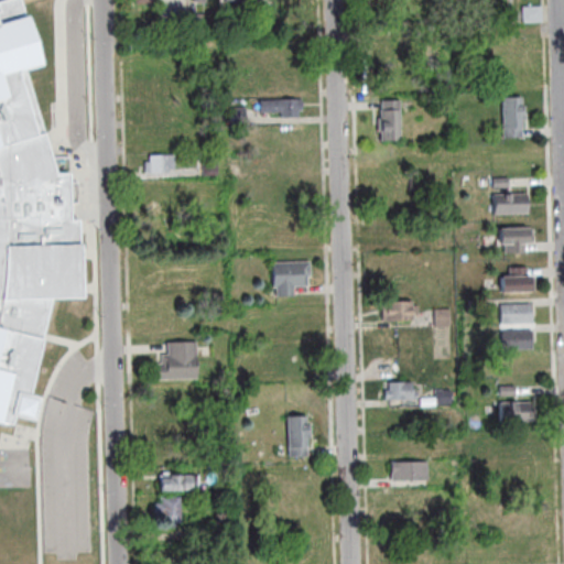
[(51,301),(26,396),(36,398),(31,422),(13,418),(11,427),(0,424),(0,2),(10,0),(20,0),(40,66),(26,71),(56,175),(67,175),(69,221),(78,221),(83,300),(51,301)]
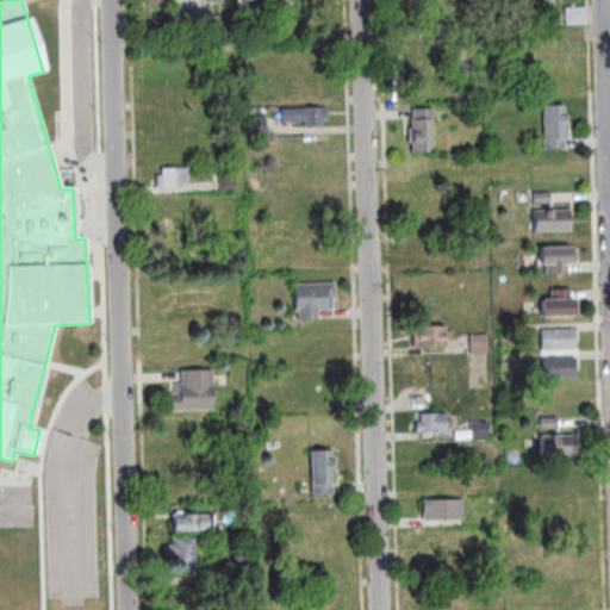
[(589,26),(567,26),(567,10),(587,8),(589,26)]
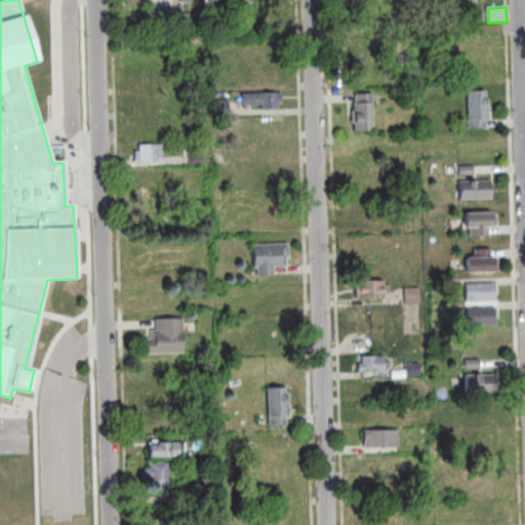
[(192,33),(179,33),(178,15),(191,14),(192,33)]
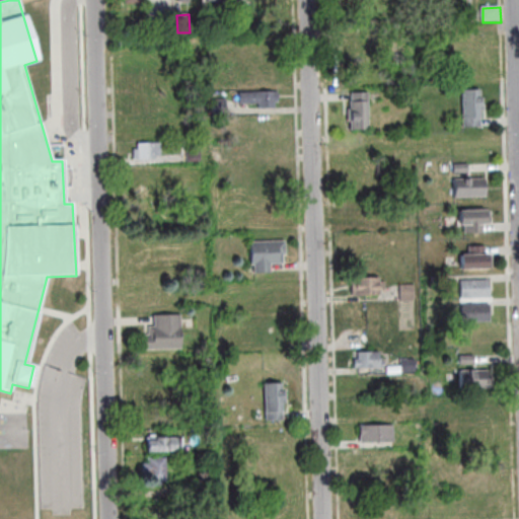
[(215,15),(215,29),(206,29),(206,15),(215,15)]
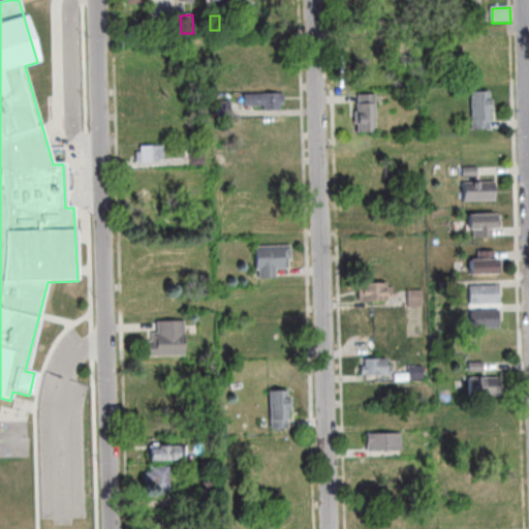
[(250,31),(239,31),(238,17),(249,17),(250,31)]
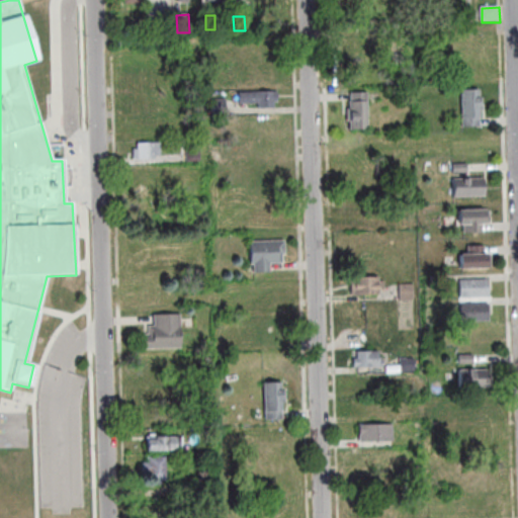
[(464,127),(462,92),(481,91),(481,101),(484,101),(484,110),(481,110),(481,118),(481,119),(481,127),(464,127)]
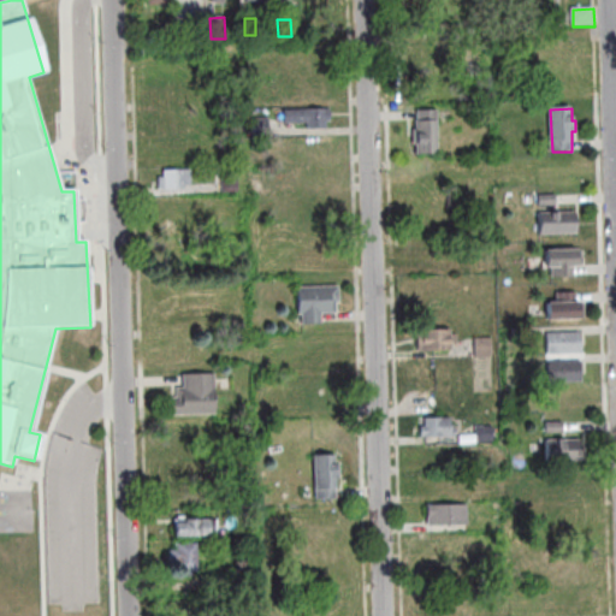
[(286,112),(332,111),(332,122),(327,122),(327,129),(311,129),(311,124),(286,125),(286,112)]
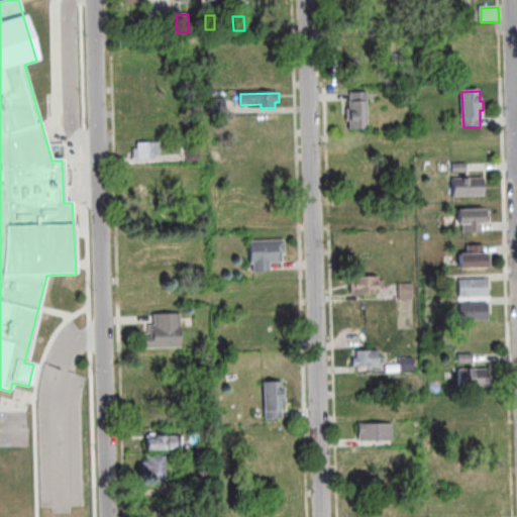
[(369,94),(370,129),(352,130),(351,122),(349,122),(348,111),(351,111),(351,103),(352,103),(352,94),(369,94)]
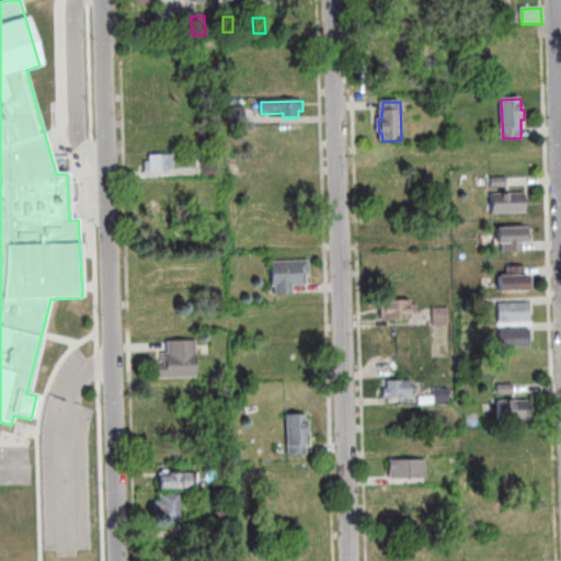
[(231,109),(247,107),(247,124),(231,125),(231,109)]
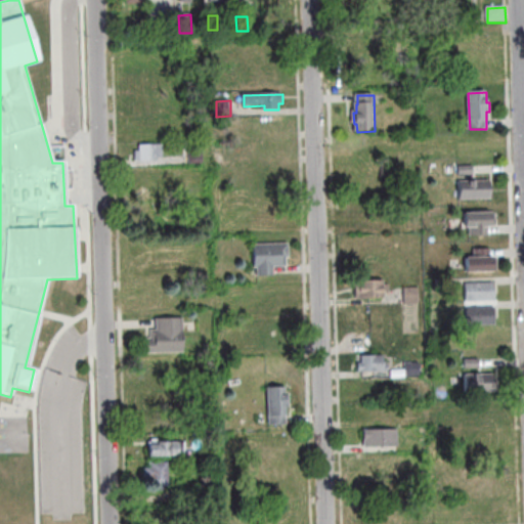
[(136,151),(141,151),(141,146),(163,146),(164,159),(159,159),(159,162),(137,163),(136,151)]
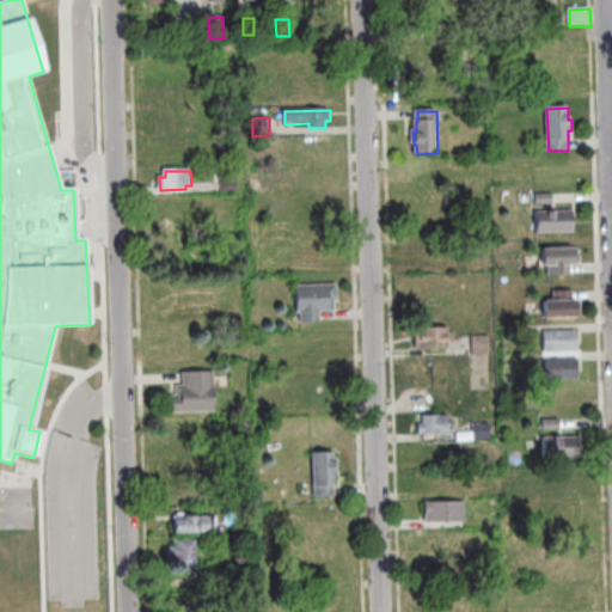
[(224,193),(222,175),(237,175),(238,191),(224,193)]
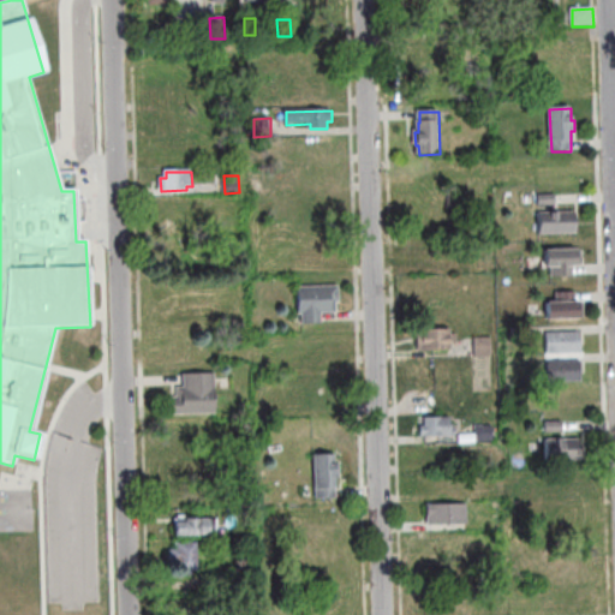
[(556,206),(539,207),(538,197),(556,196),(556,206)]
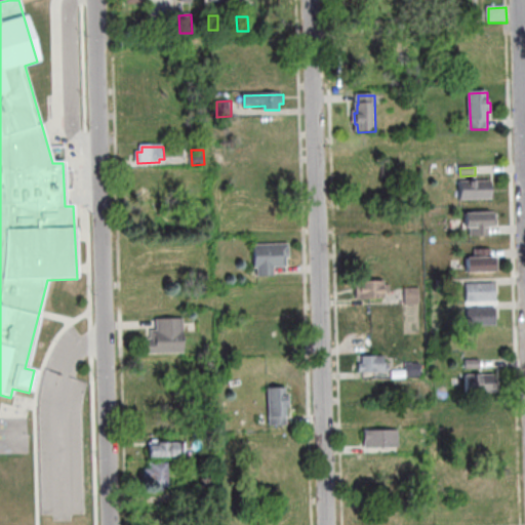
[(461,201),(460,183),(491,182),(492,200),(461,201)]
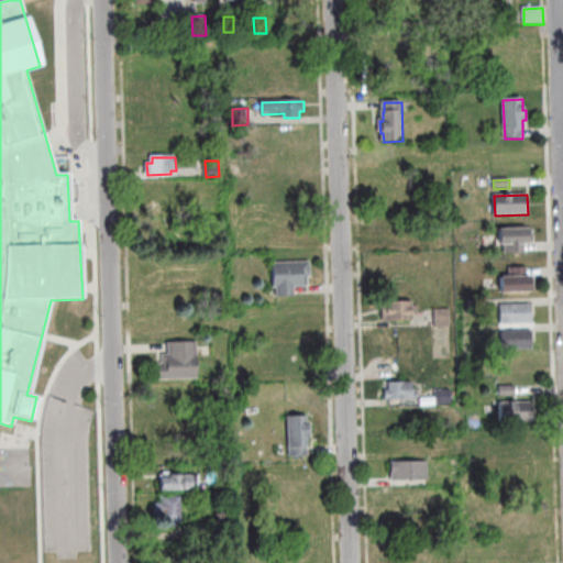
[(529,246),(525,246),(525,254),(505,254),(505,247),(501,247),(500,231),(528,230),(529,246)]
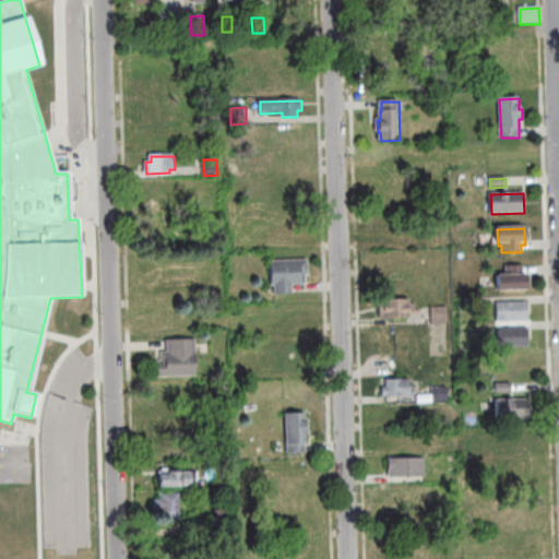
[(306,286),(293,286),(293,295),(276,295),(275,287),(272,287),(272,262),(308,261),(309,276),(306,276),(306,286)]
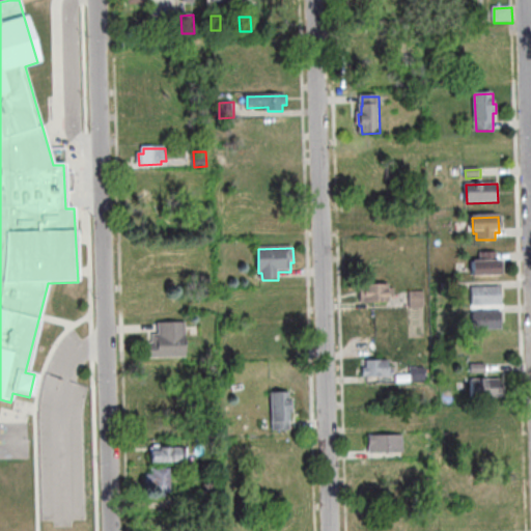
[(500,277),(474,278),(473,263),(481,263),(481,254),(497,253),(497,262),(499,262),(499,263),(504,262),(504,276),(500,276),(500,277)]
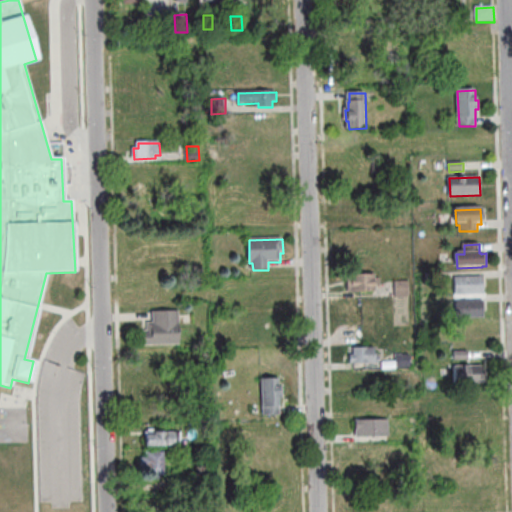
[(351,293),(351,292),(348,292),(348,278),(351,277),(375,276),(376,292),(351,293)]
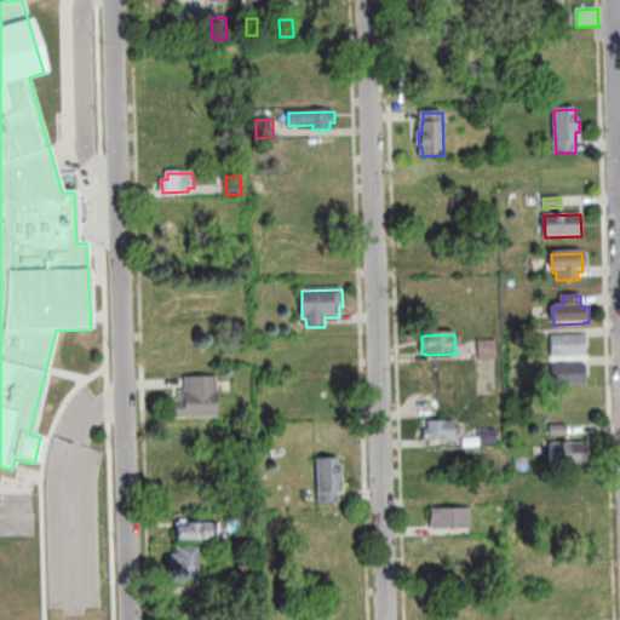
[(552,359),(552,338),(586,337),(586,357),(552,359)]
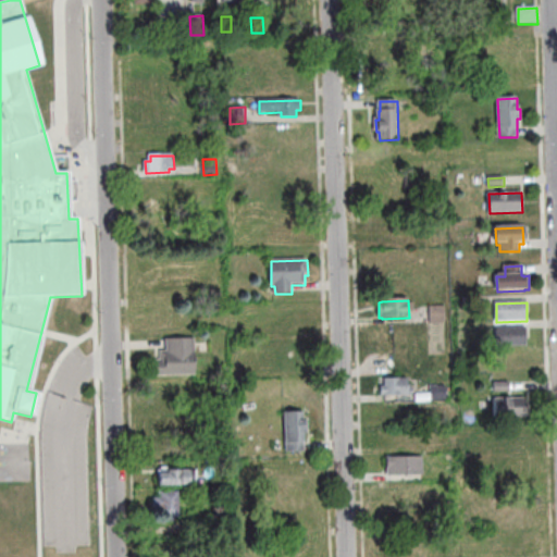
[(430,307),(445,307),(446,323),(431,324),(430,307)]
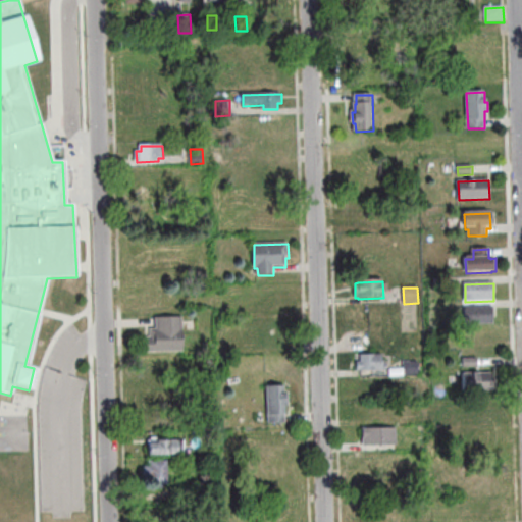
[(494,324),(465,325),(465,308),(494,307),(494,324)]
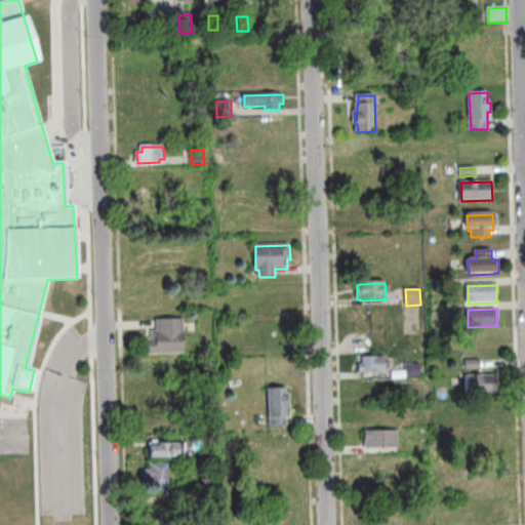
[(185,354),(147,356),(147,340),(152,340),(152,332),(158,332),(158,321),(184,320),(185,354)]
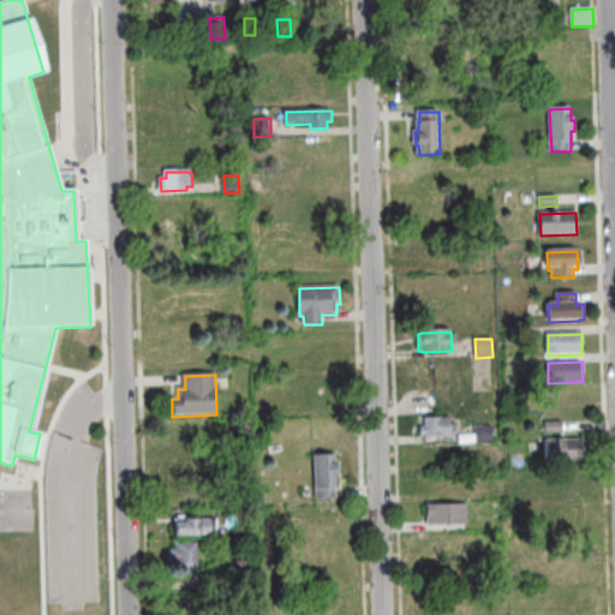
[(421,439),(421,419),(451,418),(451,437),(421,439)]
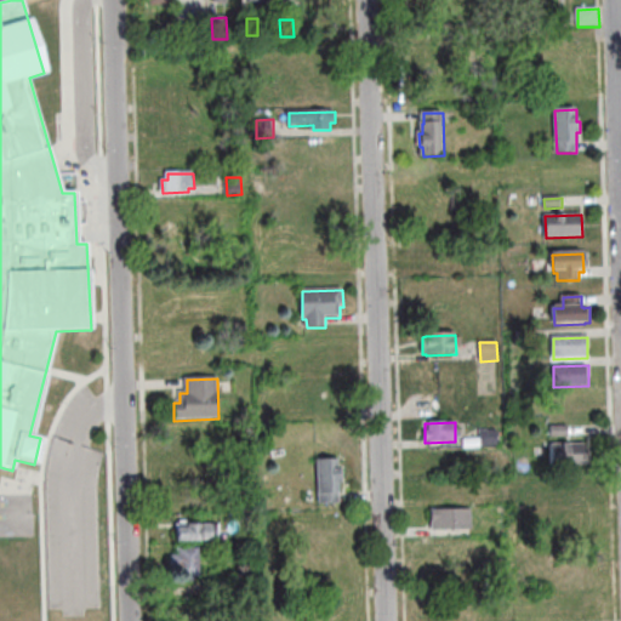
[(551,438),(551,427),(569,427),(569,437),(551,438)]
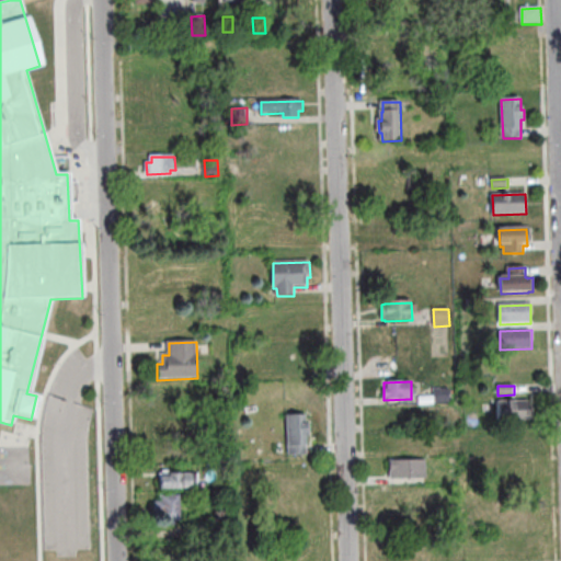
[(436,404),(435,390),(450,389),(450,404),(436,404)]
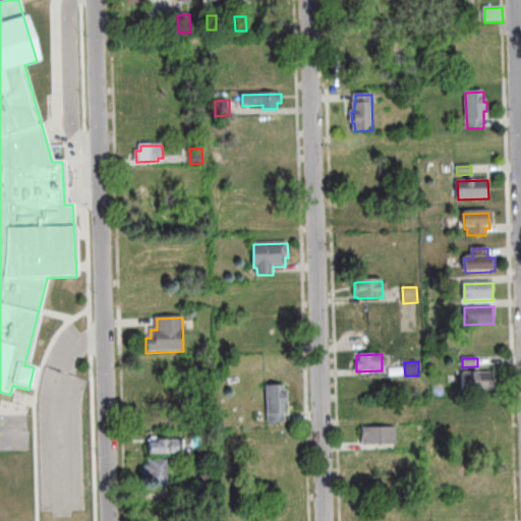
[(494,392),(463,393),(462,374),(494,373),(494,392)]
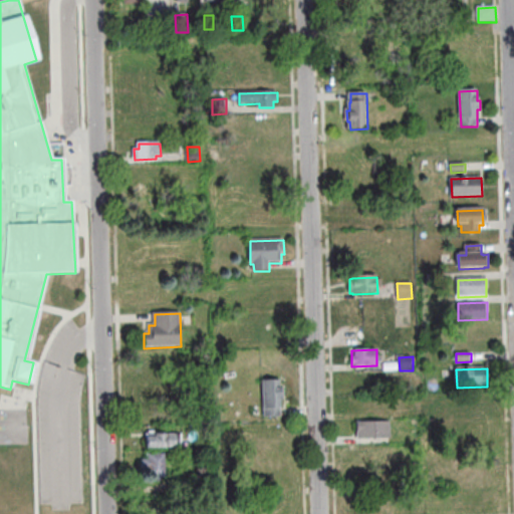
[(265,417),(264,381),(280,380),(281,389),(284,389),(284,401),(282,402),(282,410),(281,410),(282,417),(265,417)]
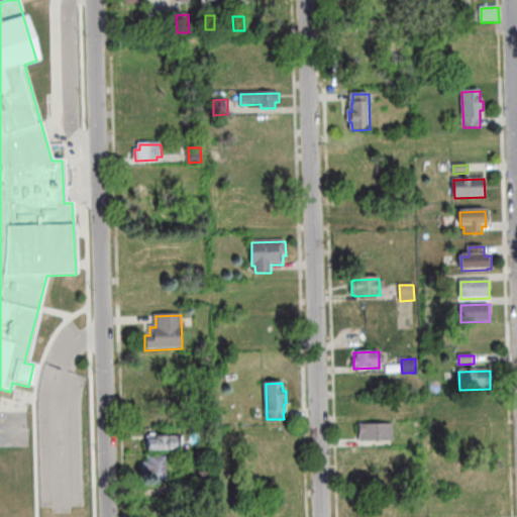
[(359,442),(359,426),(393,425),(393,441),(359,442)]
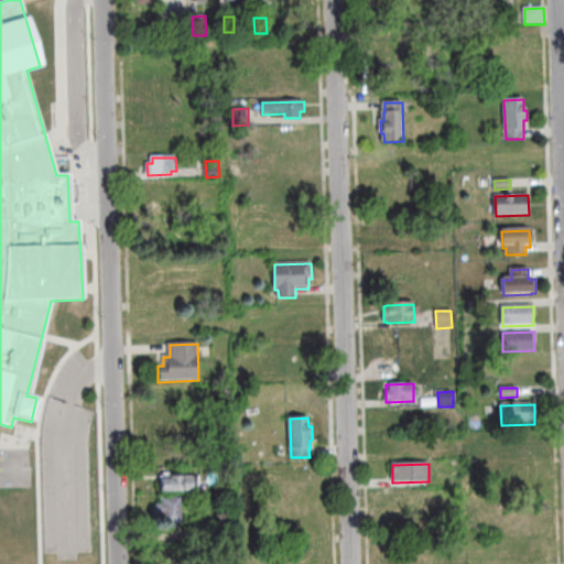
[(201,476),(201,491),(163,492),(162,477),(201,476)]
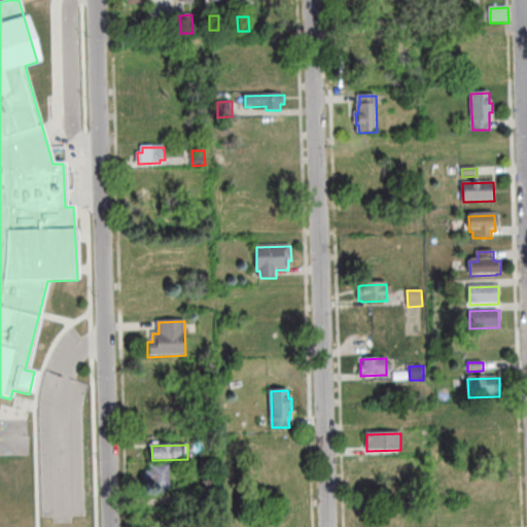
[(169,465),(170,490),(165,490),(165,493),(161,494),(161,490),(154,490),(153,483),(146,483),(146,471),(153,471),(153,466),(169,465)]
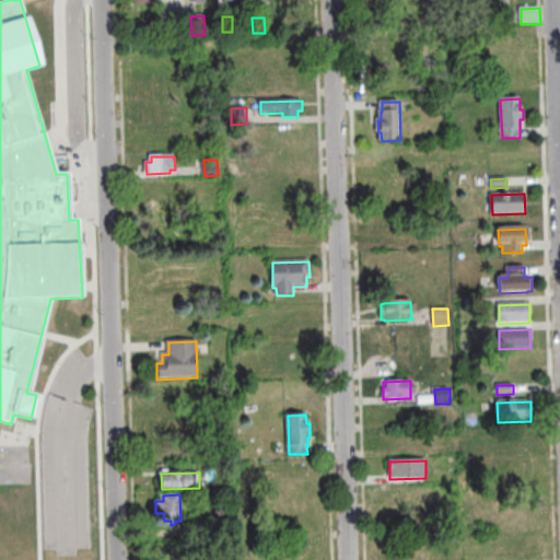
[(190,526),(207,526),(207,540),(191,540),(190,526)]
